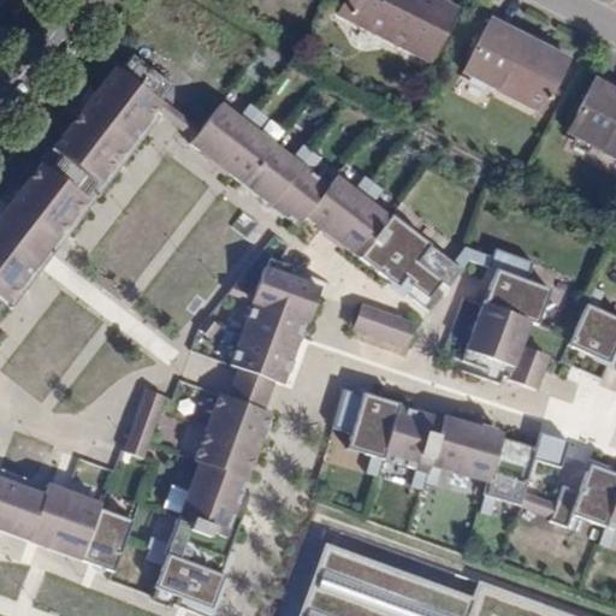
[(430,59),(454,12),(430,0),(344,0),(339,12),(430,59)]
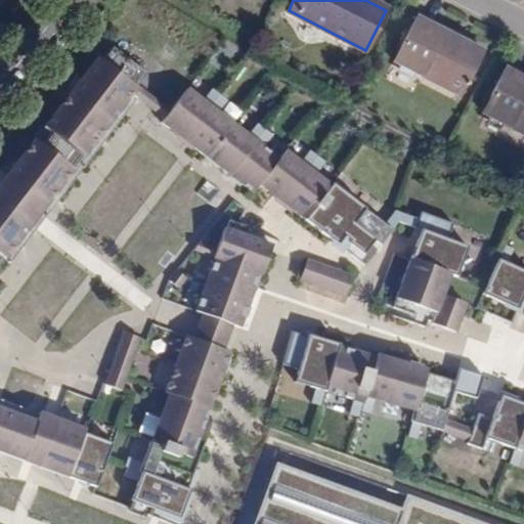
[(461,96),(480,58),(437,35),(440,29),(418,17),(395,62),(461,96)]
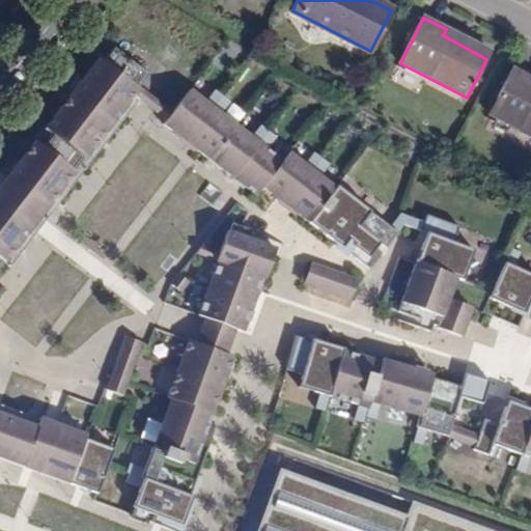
[(486,59),(490,53),(446,29),(443,35),(486,59)]
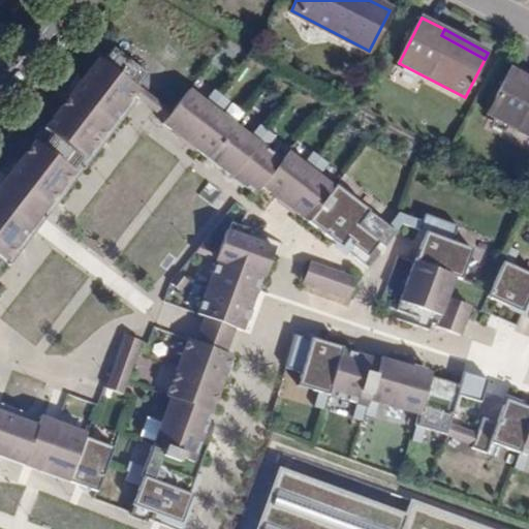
[(34,142),(1,185),(10,192),(16,184),(32,197),(28,203),(41,213),(91,149),(96,154),(110,136),(103,132),(132,95),(148,74),(114,48),(102,63),(97,59),(44,129),(52,134),(41,148),(34,142)]
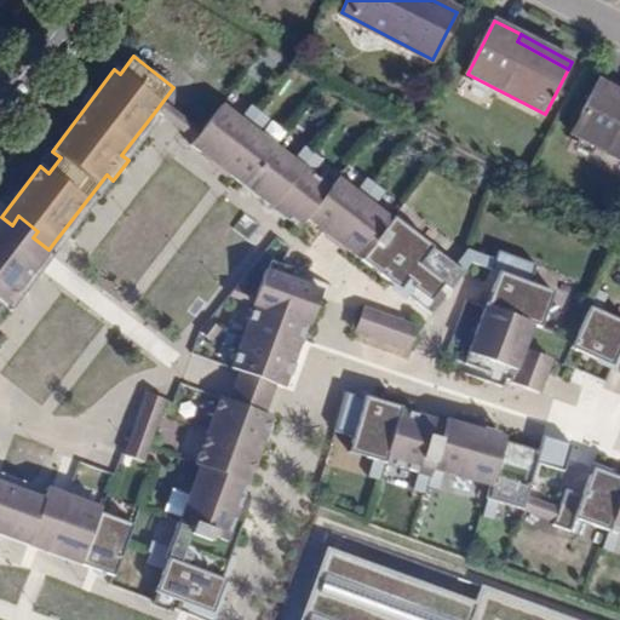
[(619,160),(619,92),(600,82),(572,135),(619,160)]
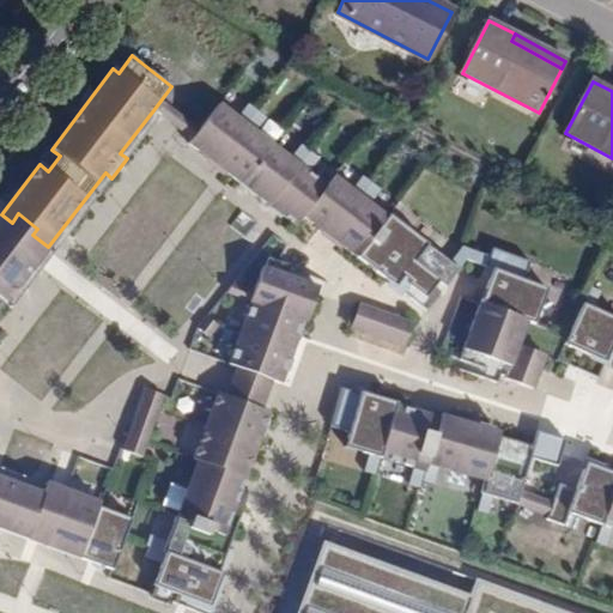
[(192,139),(189,144),(293,226),(302,216),(418,307),(436,281),(443,287),(457,269),(388,216),(386,219),(333,177),(326,187),(219,104),(199,131),(187,122),(181,131),(192,139)]
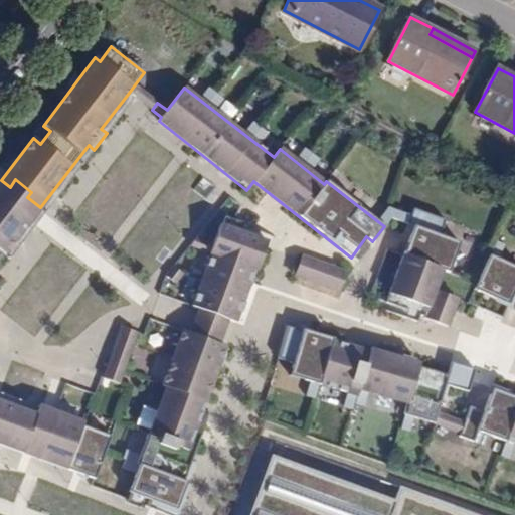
[(101,129),(107,133),(135,97),(129,93),(101,129)]
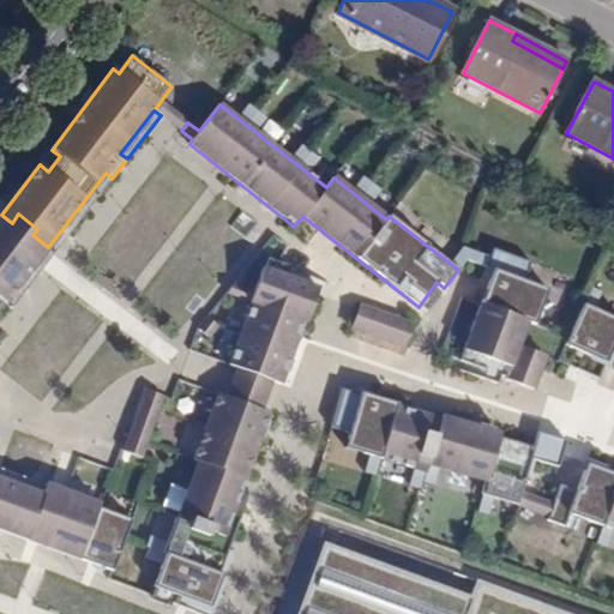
[(11,309),(112,179),(106,173),(48,247),(36,264),(4,305),(11,309)]
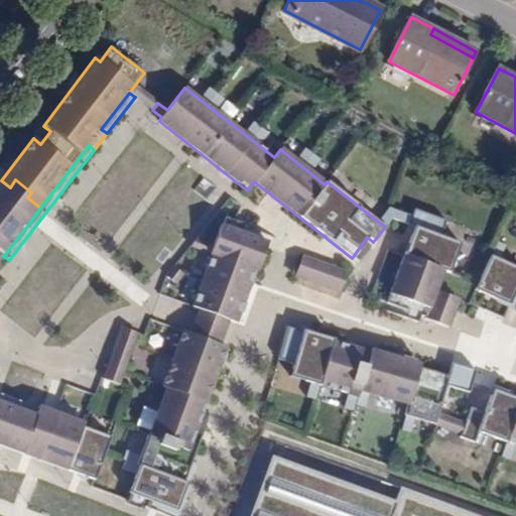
[(0,260),(3,256),(30,222),(0,198),(0,260)]
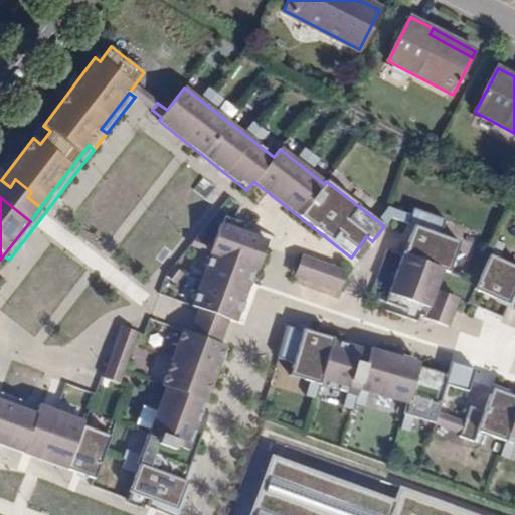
[(446,220),(413,209),(407,224),(414,226),(383,310),(414,321),(416,314),(448,327),(456,306),(433,297),(443,271),(449,273),(460,242),(440,235),(446,220)]
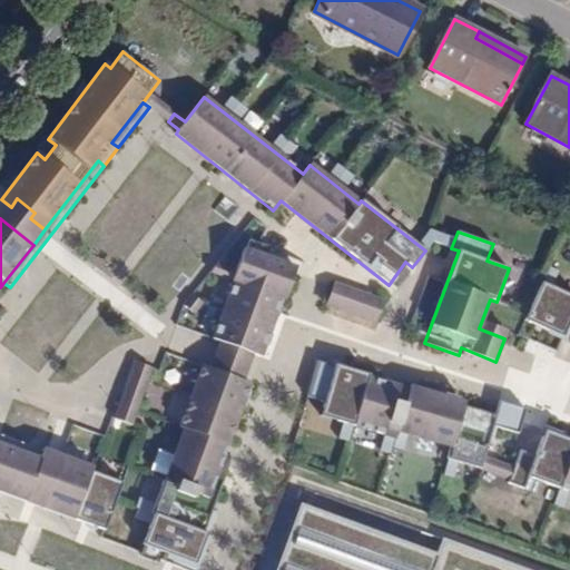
[(234,282),(214,340),(261,357),(283,300),(285,300),(300,261),(249,239),(246,249),(244,249),(236,272),(217,264),(214,274),(234,282)]
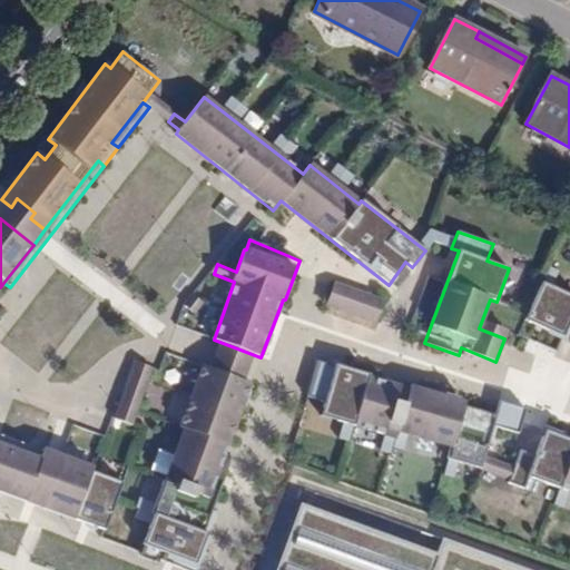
[(318,303),(370,322),(379,297),(327,278),(318,303)]
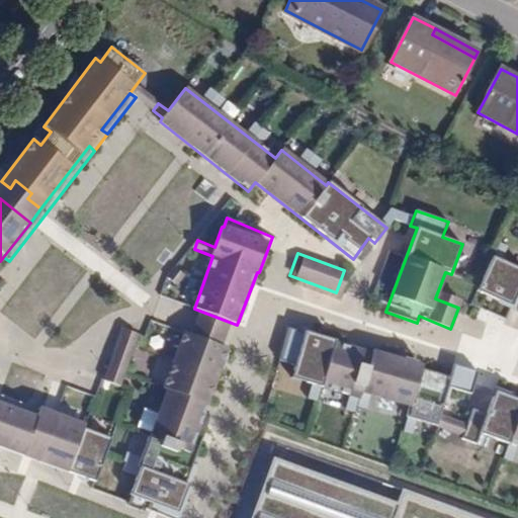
[(517,267),(493,256),(477,290),(515,309),(517,303),(517,267)]
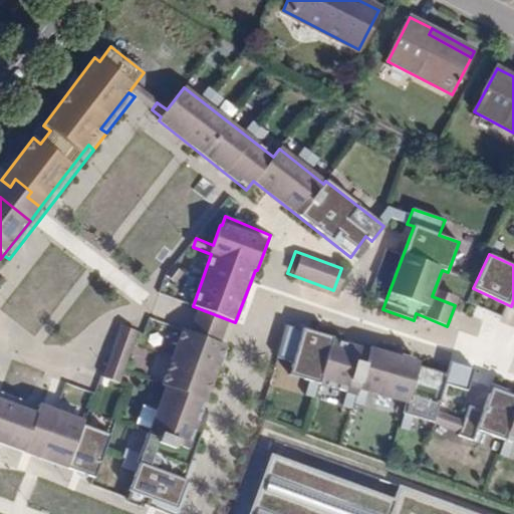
[(166,275),(175,284),(183,275),(175,266),(166,275)]
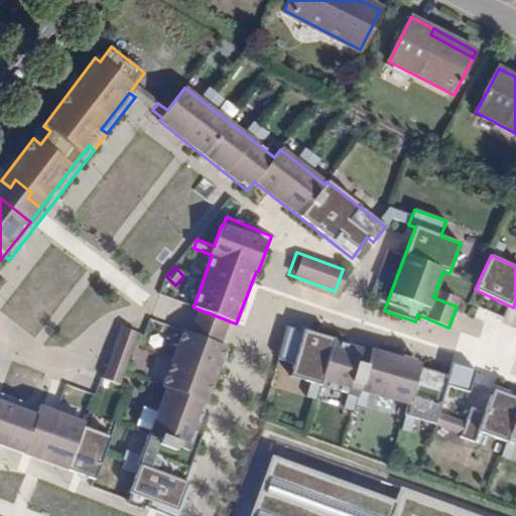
[(290,377),(348,394),(344,408),(353,411),(358,397),(356,405),(366,408),(370,394),(409,405),(403,431),(412,433),(416,419),(437,425),(459,434),(458,438),(468,441),(472,431),(500,441),(495,456),(504,459),(509,444),(515,446),(515,398),(493,390),(485,413),(471,408),(465,425),(437,415),(448,387),(470,393),(477,370),(453,363),(448,376),(420,368),(421,365),(410,362),(413,354),(381,344),(378,352),(371,350),(370,353),(334,342),(335,339),(288,328),(278,360),(293,365),(290,377)]
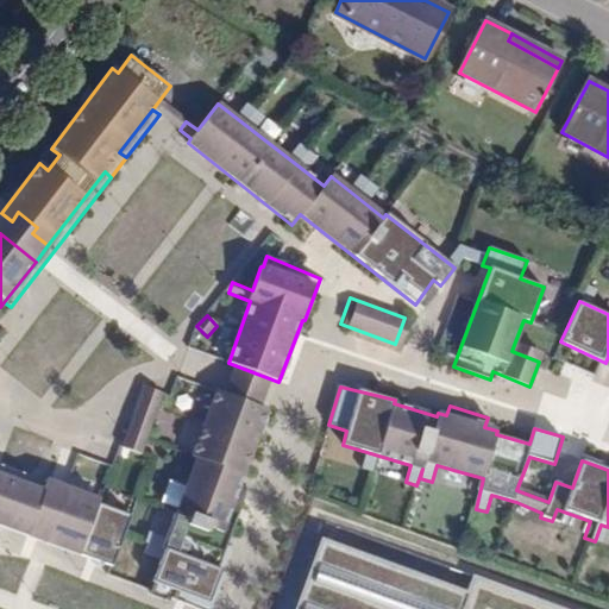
[(124,449),(142,456),(164,395),(146,388),(124,449)]
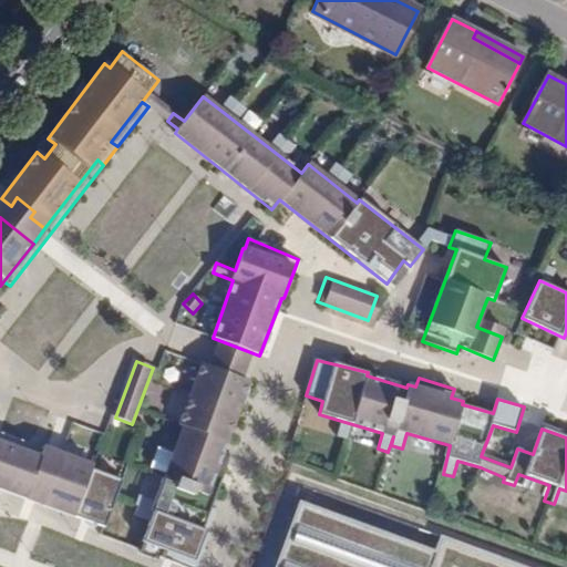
[(223,452),(249,382),(203,364),(181,425),(185,426),(152,512),(154,513),(143,543),(145,544),(142,554),(158,559),(158,557),(184,566),(192,566),(205,531),(203,529),(230,454),(223,452)]
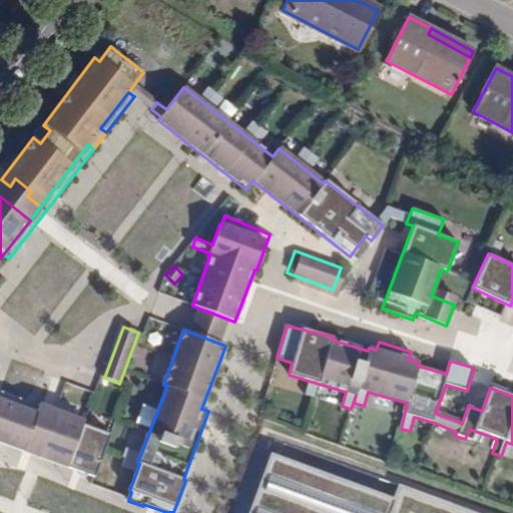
[(0,400),(35,413),(38,405),(0,387),(0,400)]
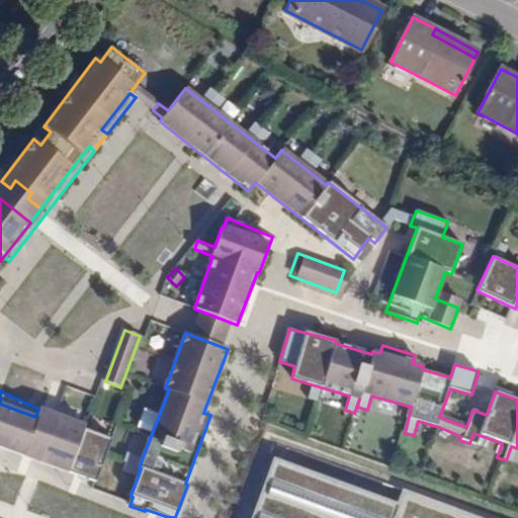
[(0,447),(24,456),(32,434),(40,437),(32,459),(95,483),(111,439),(83,429),(84,425),(38,409),(35,417),(0,404),(0,447)]
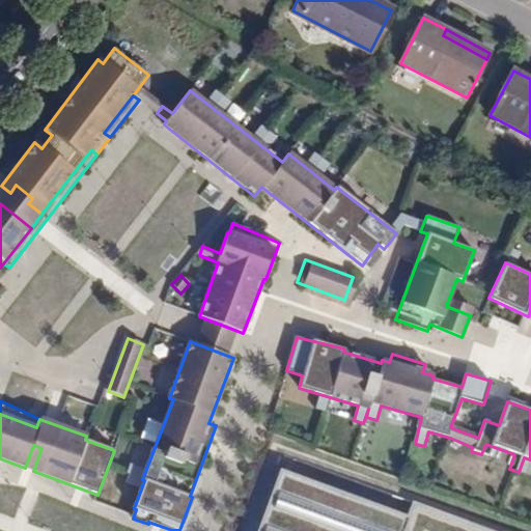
[(25,468),(33,471),(42,448),(33,445),(25,468)]
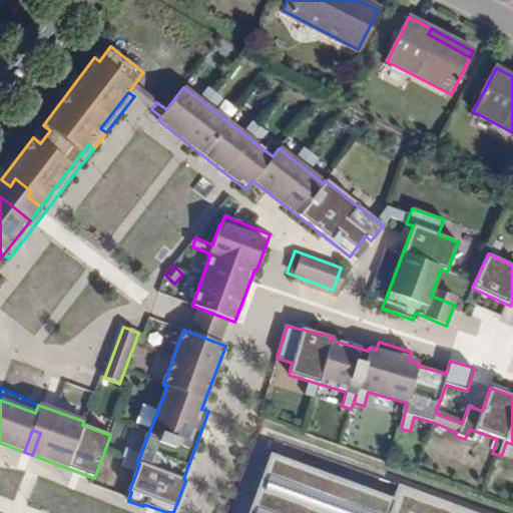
[(477,512),(399,483),(393,498),(271,454),(248,512),(477,512)]
